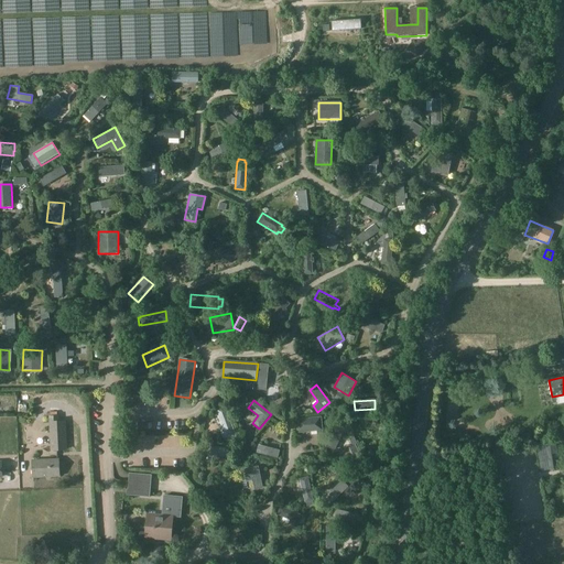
[(294,410),(299,416),(303,414),(299,408),(294,410)]
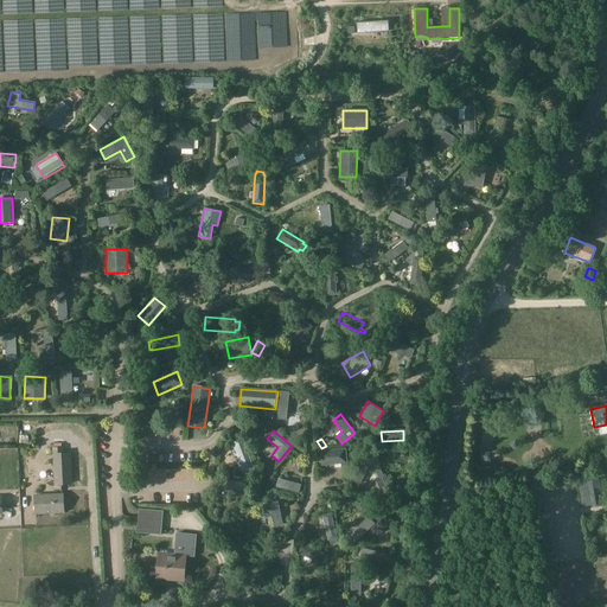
[(243,440),(232,442),(240,460),(237,460),(241,471),(251,466),(243,440)]
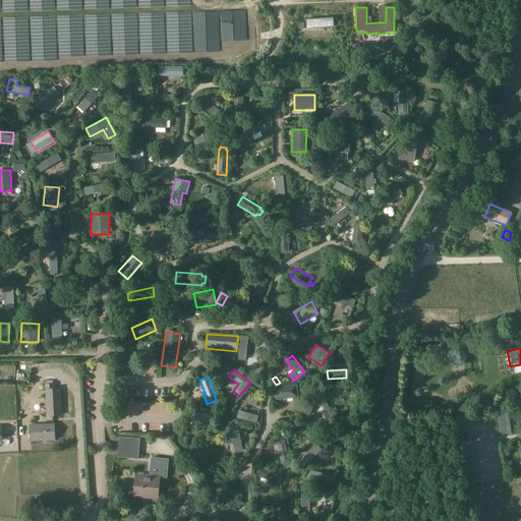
[(45,385),(47,416),(60,415),(59,389),(53,389),(53,384),(45,385)]
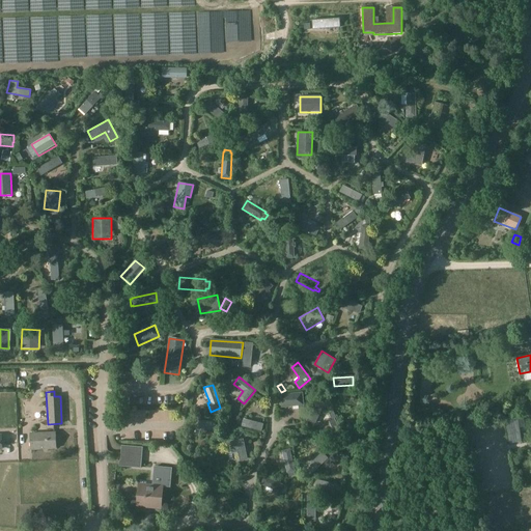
[(302,393),(280,395),(281,407),(299,406),(300,409),(303,409),(302,393)]
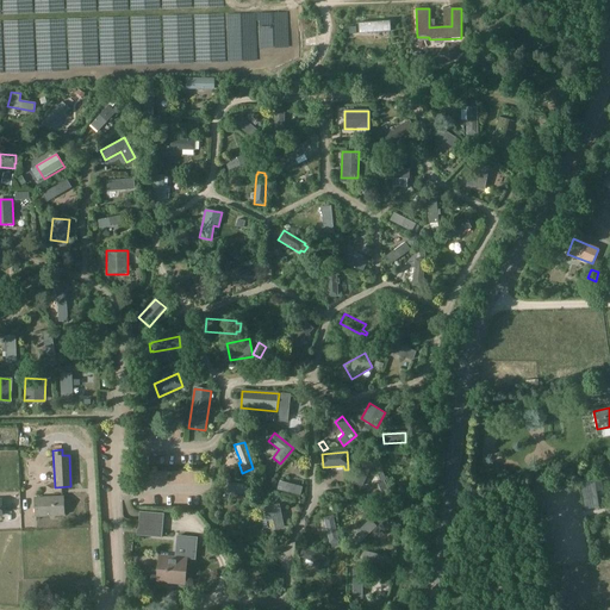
[(599,478),(590,479),(591,487),(593,499),(595,509),(604,508),(599,478)]
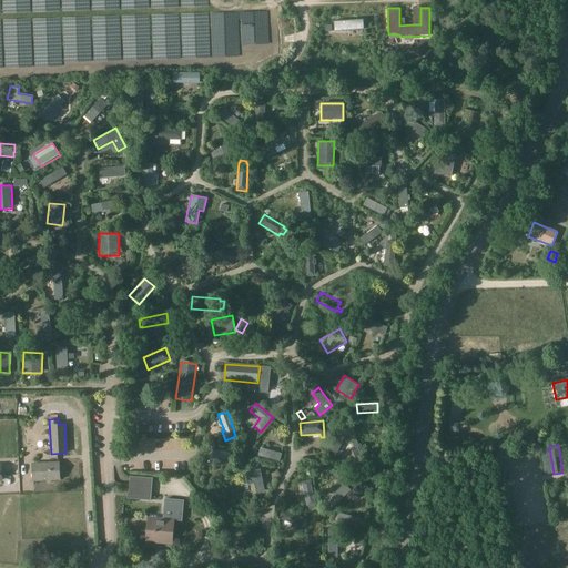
[(355,458),(361,455),(357,448),(355,449),(352,450),(355,458)]
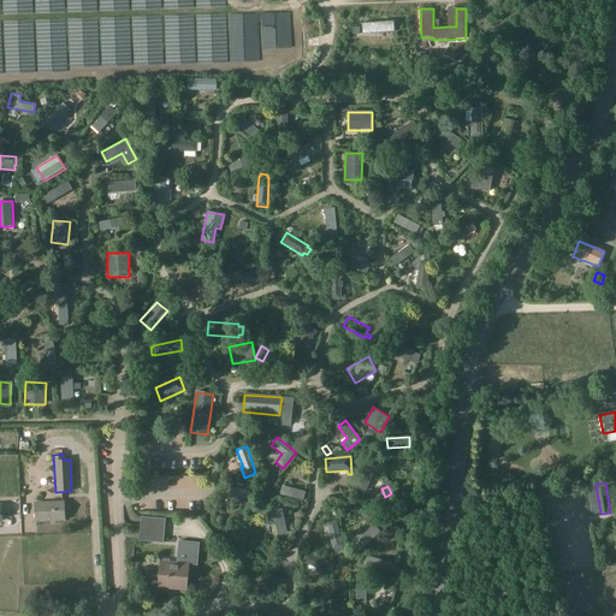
[(64,501),(35,503),(35,521),(65,520),(64,501)]
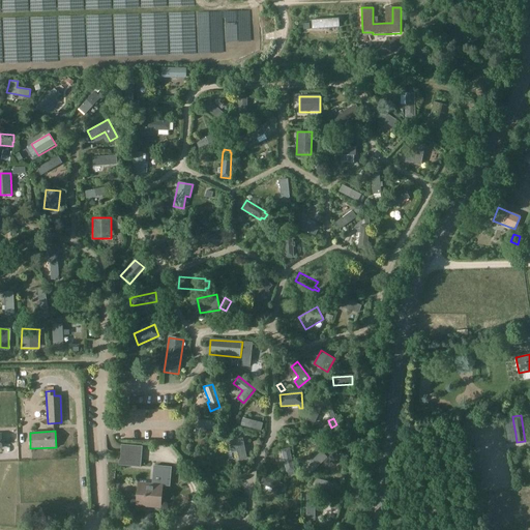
[(242,438),(229,441),(231,452),(236,451),(237,461),(246,459),(242,438)]
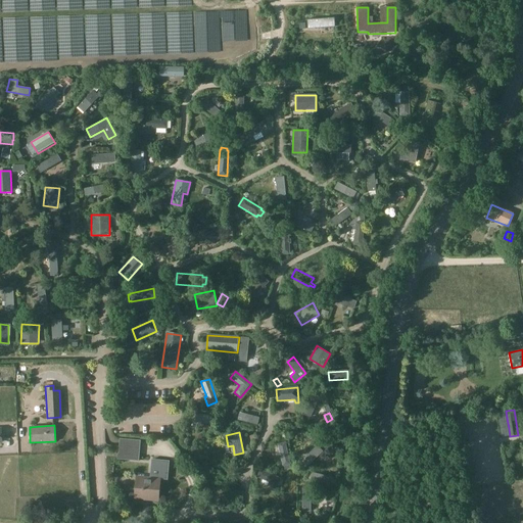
[(140,441),(120,439),(119,460),(125,460),(126,458),(139,459),(140,441)]
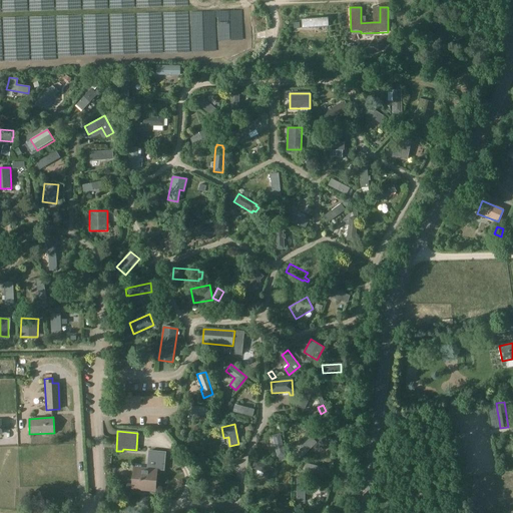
[(308,434),(292,450),(301,458),(316,443),(308,434)]
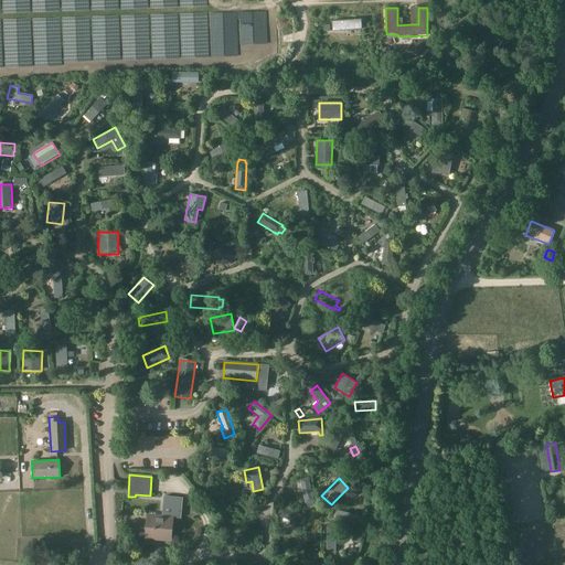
[(312,501),(315,501),(309,479),(296,482),(301,504),(305,503),(307,508),(313,507),(312,501)]
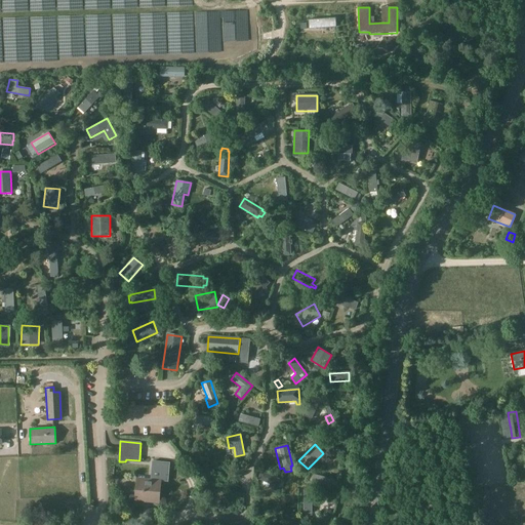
[(150,482),(137,481),(135,497),(145,498),(145,499),(158,500),(160,481),(167,482),(169,462),(162,462),(161,477),(151,476),(150,482)]
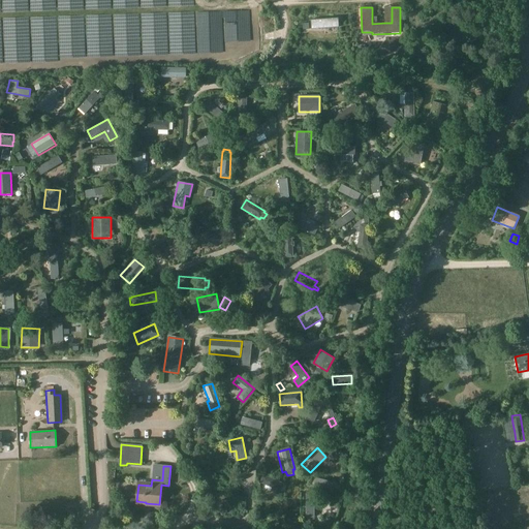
[(286,486),(283,484),(283,483),(263,475),(259,484),(280,492),(280,490),(283,492),(286,486)]
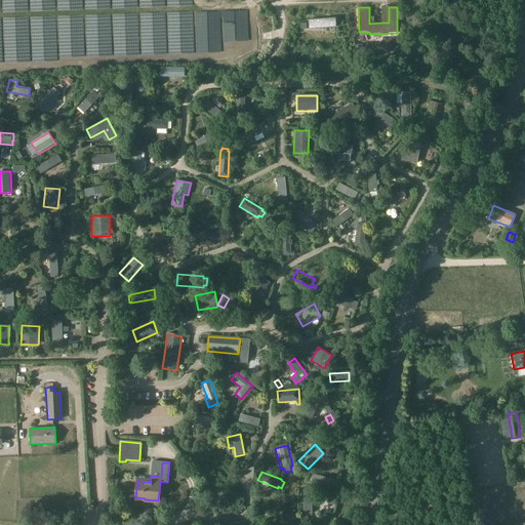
[(310,475),(309,480),(312,481),(312,482),(333,486),(334,480),(313,475),(313,476),(310,475)]
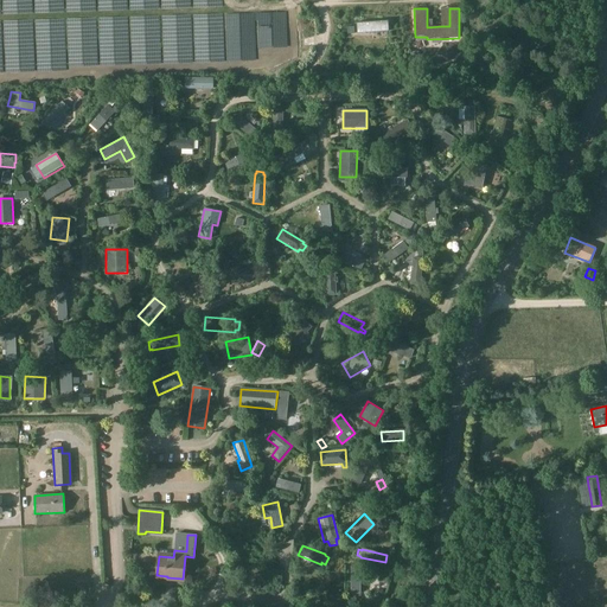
[(352,563),(352,568),(351,568),(351,594),(360,594),(360,563),(352,563)]
